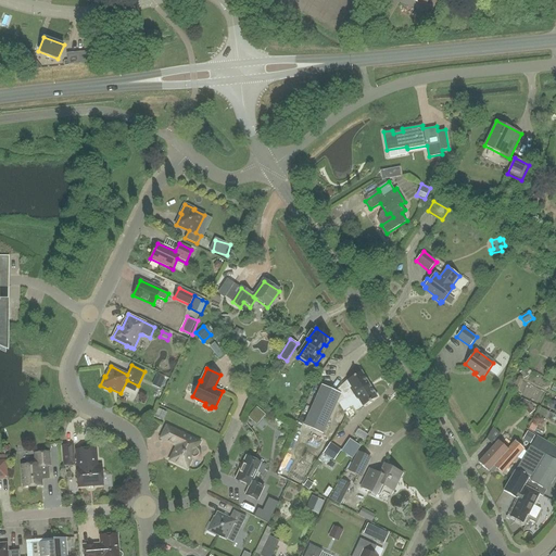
[(339,404),(369,384),(362,373),(346,382),(350,388),(337,393),(324,387),(304,426),(323,436),(338,404),(339,404)]
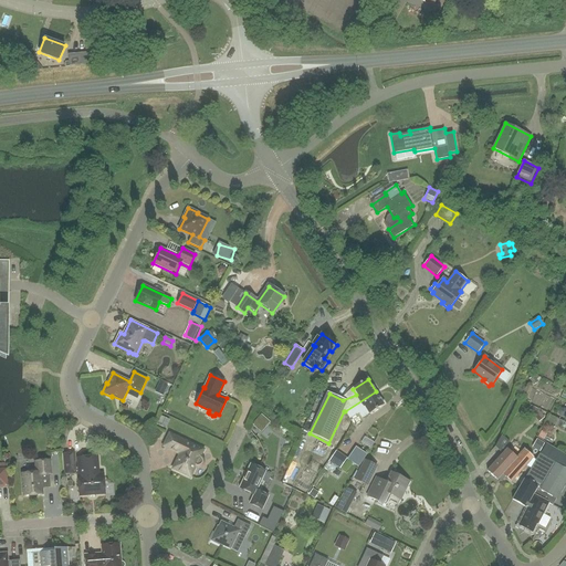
[(164,396),(168,386),(159,381),(155,392),(164,396)]
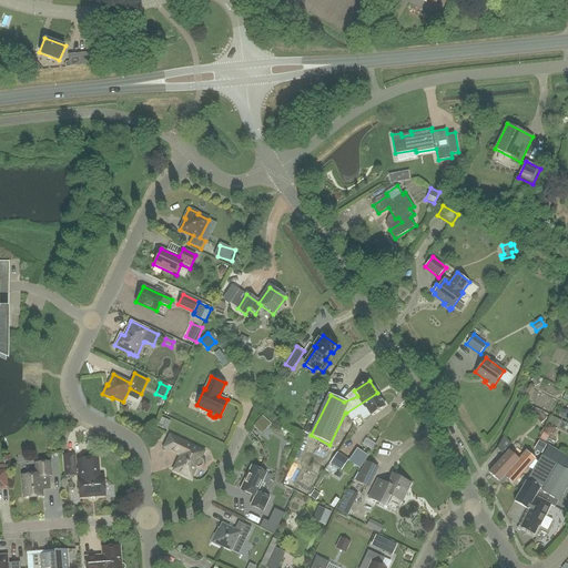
[(371,416),(386,406),(377,393),(346,413),(351,421),(358,416),(357,414),(366,408),(371,416)]
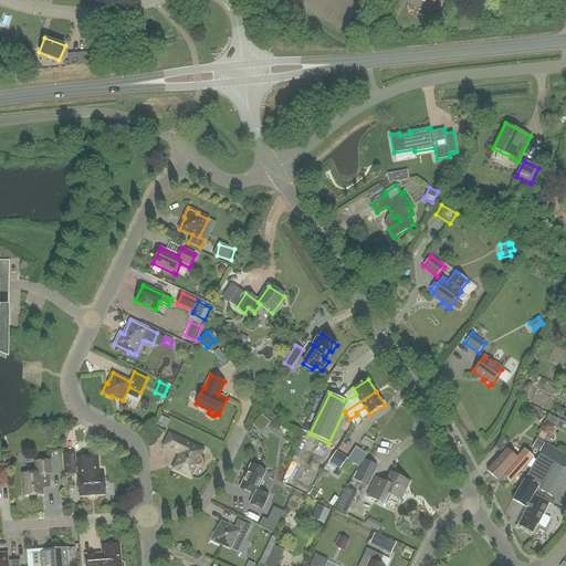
[(540,422),(544,418),(538,411),(533,416),(540,422)]
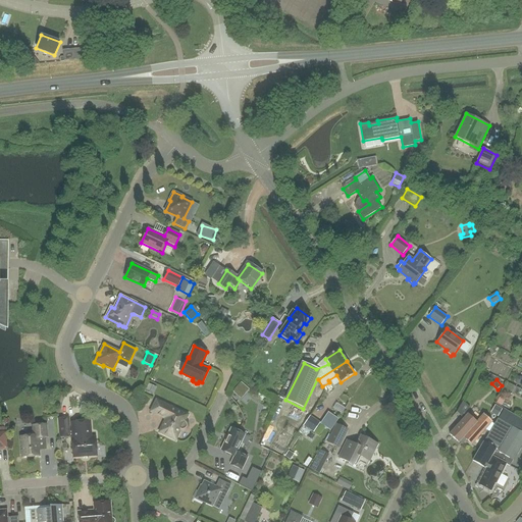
[(247,399),(252,386),(241,381),(236,394),(247,399)]
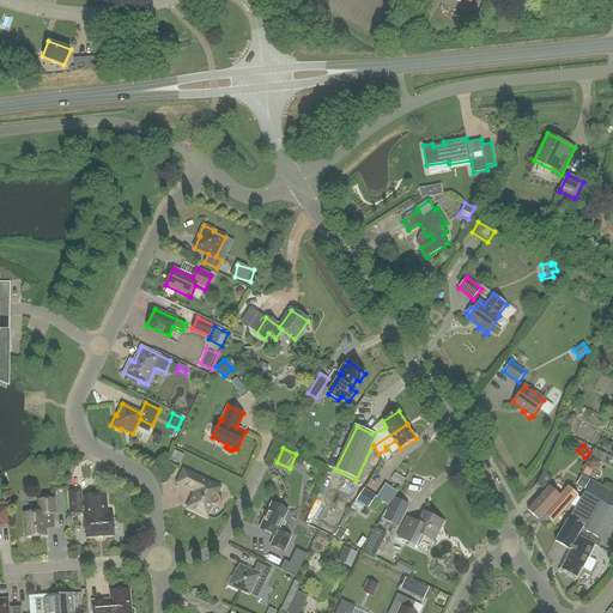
[(180,465),(183,455),(173,450),(169,460),(180,465)]
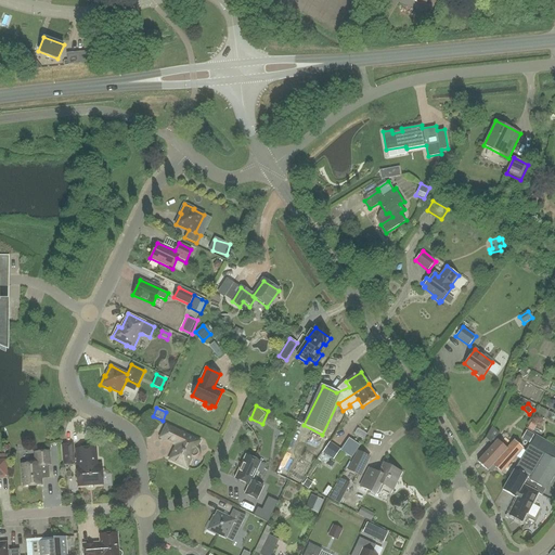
[(196,448),(199,441),(166,425),(159,438),(176,446),(169,460),(186,468),(192,457),(194,459),(197,456),(199,453),(198,449),(196,448)]
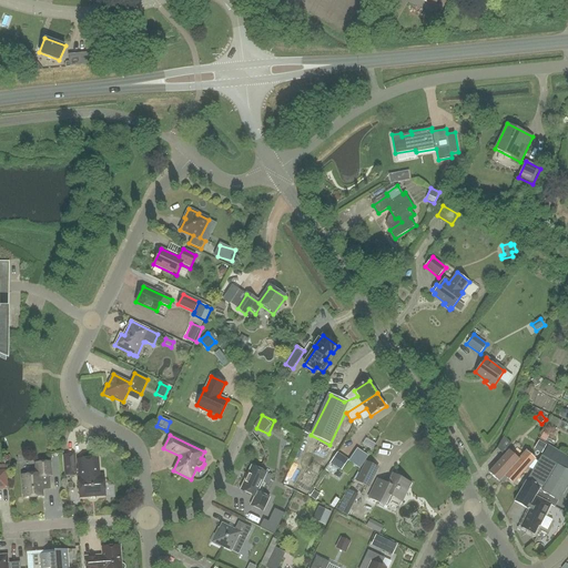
[(519,459),(509,450),(507,448),(511,444),(504,437),(497,449),(505,455),(489,473),(498,482),(505,475),(513,483),(528,467),(531,469),(537,462),(535,459),(536,458),(534,457),(535,457),(528,450),(528,452),(527,450),(519,459)]
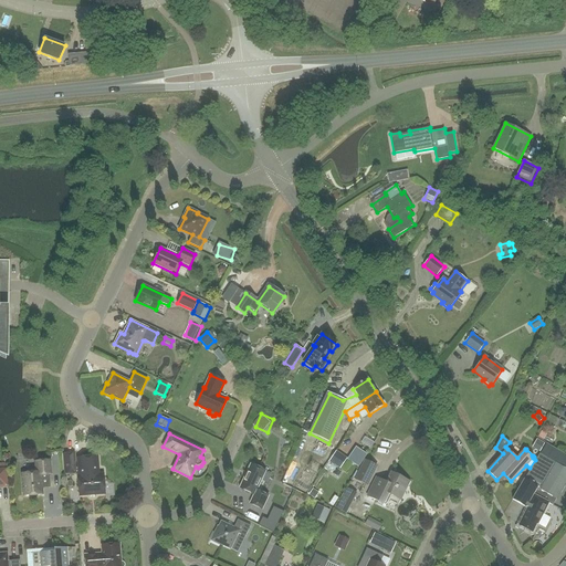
[(538,439),(535,448),(543,451),(546,442),(538,439)]
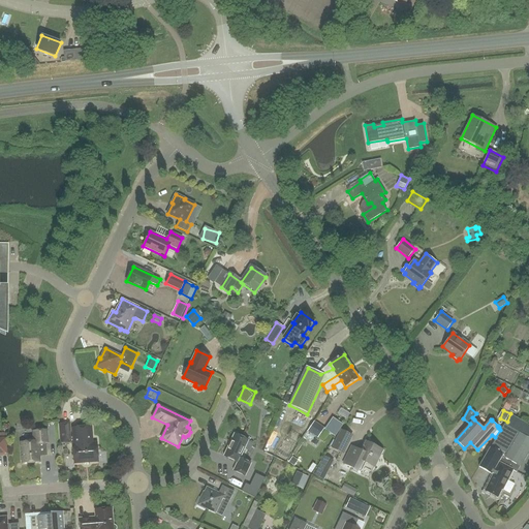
[(314,422),(308,431),(315,436),(317,438),(324,428),(314,422)]
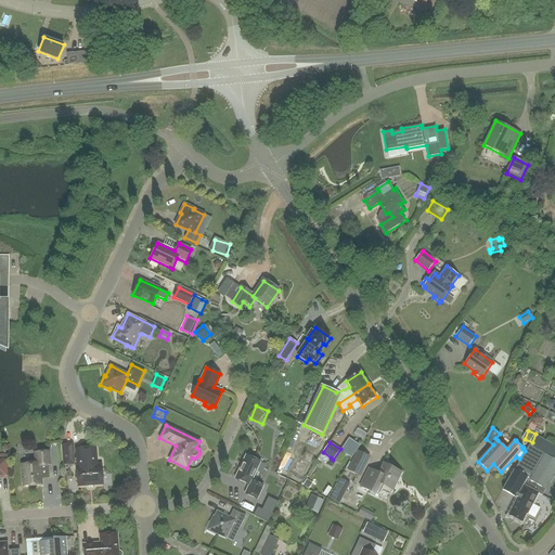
[(554,460),(529,444),(502,490),(517,499),(508,516),(515,518),(516,521),(519,523),(521,521),(523,523),(527,514),(528,514),(528,513),(534,501),(541,504),(544,497),(538,493),(541,486),(542,487),(546,489),(547,487),(554,473),(554,460)]
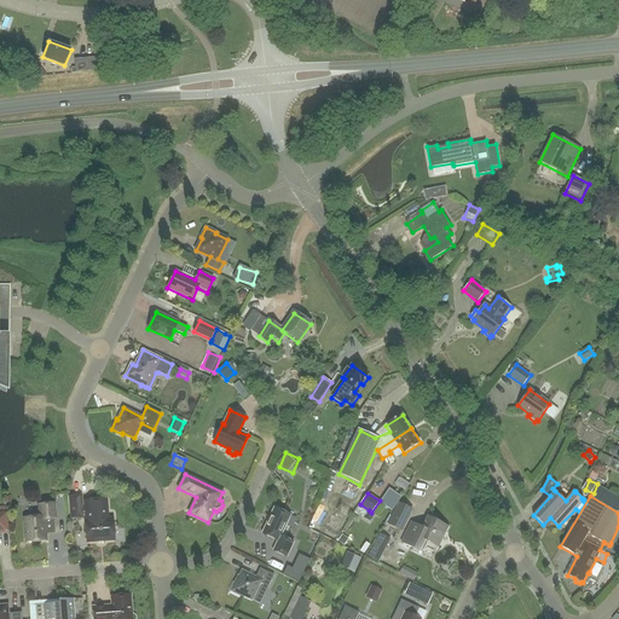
[(81,497),(70,497),(71,518),(82,518),(82,516),(86,516),(86,520),(87,542),(115,541),(114,519),(108,519),(106,499),(85,501),(86,510),(82,512),(81,497)]
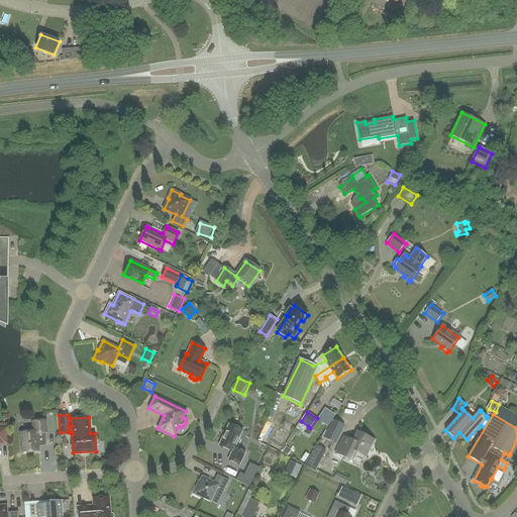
[(33,431),(20,432),(21,453),(38,452),(37,434),(46,433),(45,420),(32,421),(33,431)]
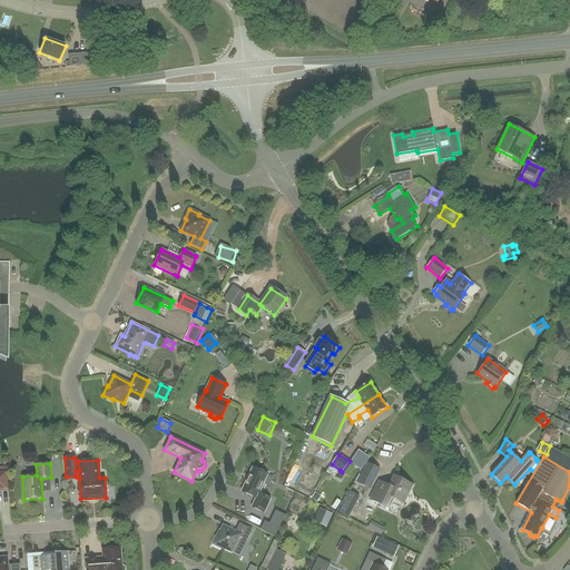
[(367,463),(357,483),(370,490),(380,470),(367,463)]
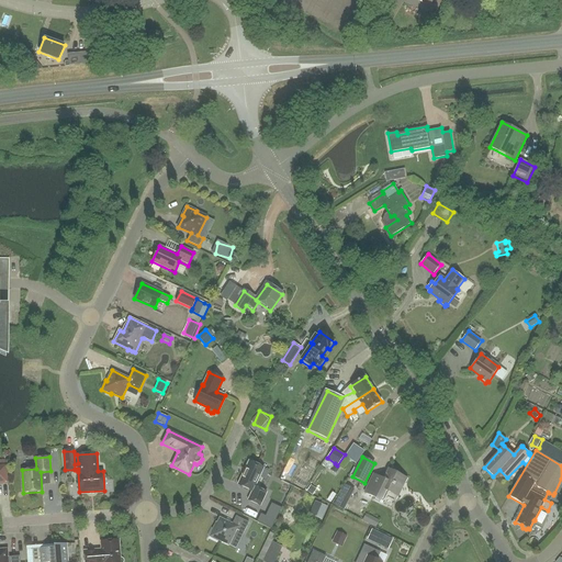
[(248,501),(260,506),(267,493),(255,487),(263,468),(249,461),(238,485),(253,492),(248,501)]
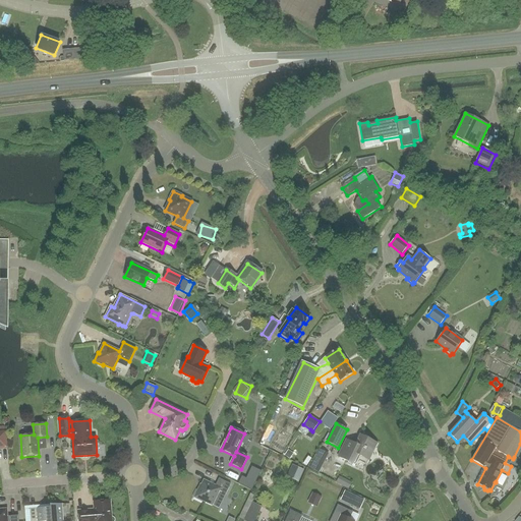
[(347,440),(339,456),(355,465),(360,456),(369,460),(375,447),(377,448),(379,444),(379,443),(372,440),(371,441),(361,435),(356,444),(347,440)]
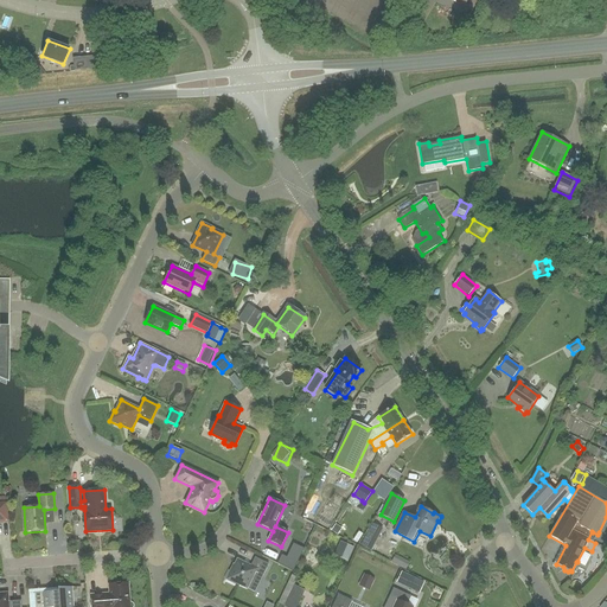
[(372,523),(360,545),(371,551),(383,529),(372,523)]
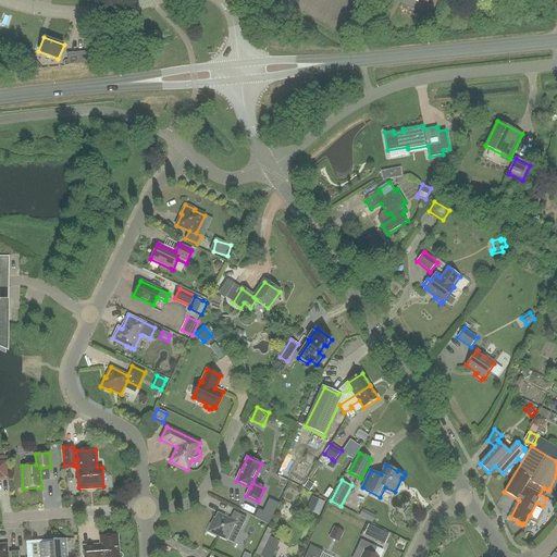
[(312,497),(307,510),(319,516),(325,503),(312,497)]
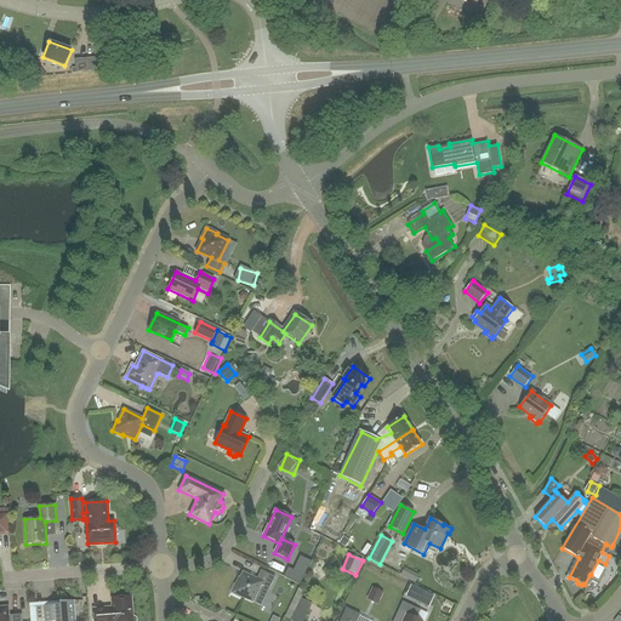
[(307,573),(308,567),(295,563),(294,569),(307,573)]
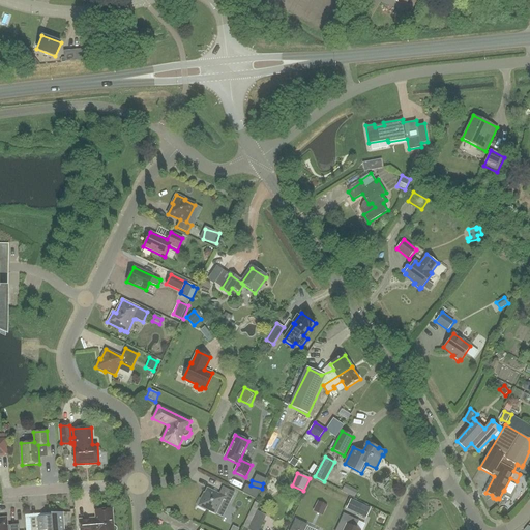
[(218,494),(207,489),(202,499),(201,498),(197,506),(206,510),(206,509),(216,514),(224,499),(230,503),(235,493),(223,487),(218,494)]
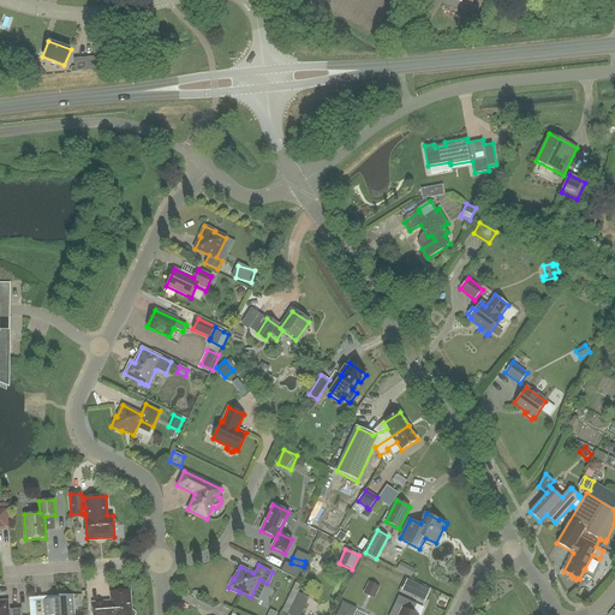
[(402,591),(416,597),(421,586),(407,580),(402,591)]
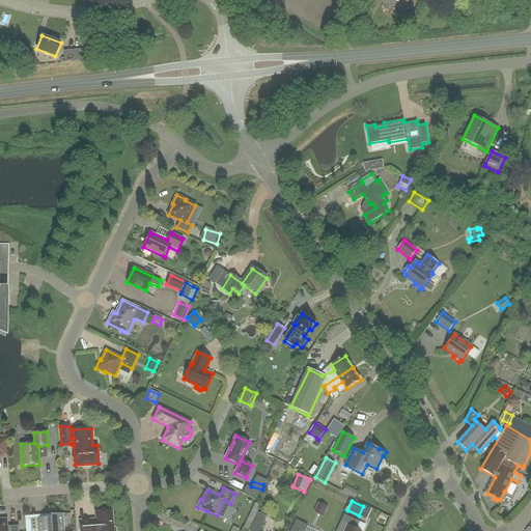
[(324,516),(328,506),(318,502),(314,512),(324,516)]
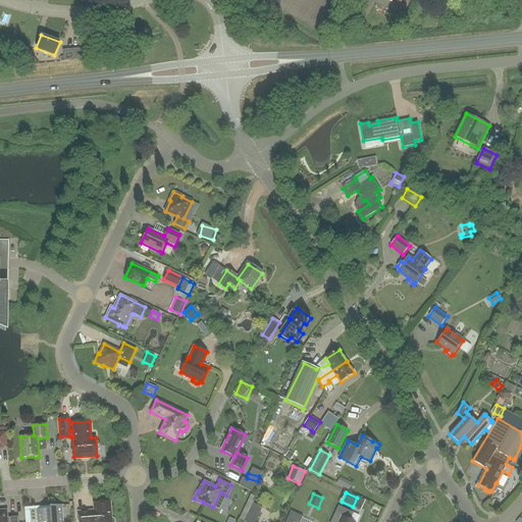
[(244,521),(255,521),(262,508),(253,504),(255,501),(253,500),(254,498),(251,496),(239,520),(244,521)]
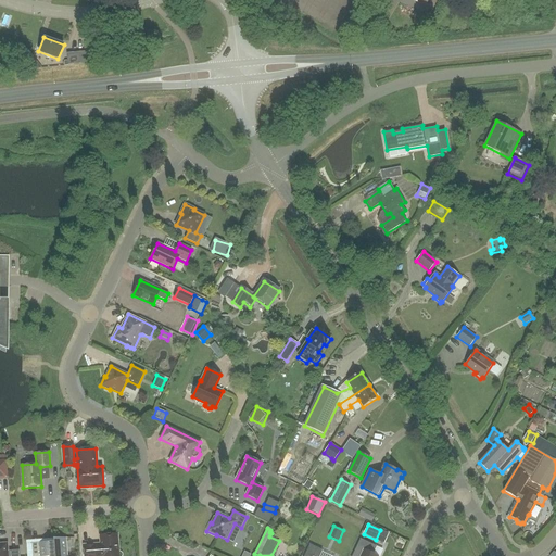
[(101,544),(84,545),(84,555),(122,555),(122,554),(121,552),(118,552),(117,534),(100,535),(101,544)]
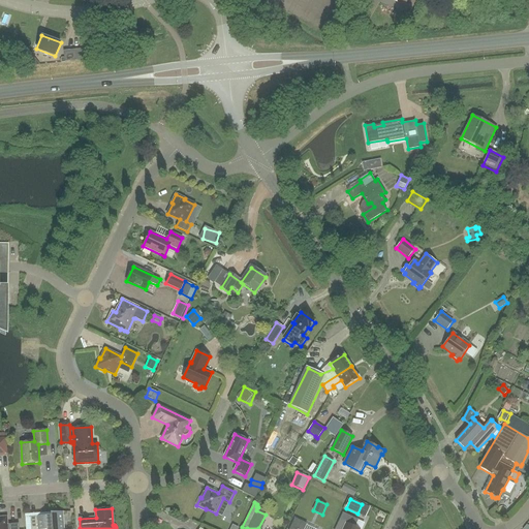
[(64,528),(63,511),(51,512),(51,516),(47,517),(47,516),(30,517),(31,528),(64,528)]
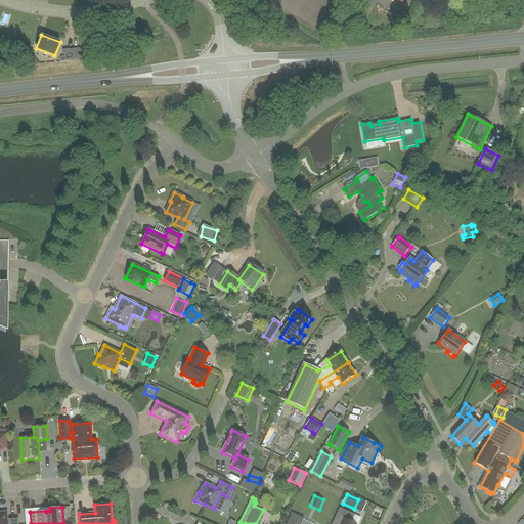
[(339,523),(355,523),(351,522),(355,515),(340,508),(335,519),(341,522),(339,523)]
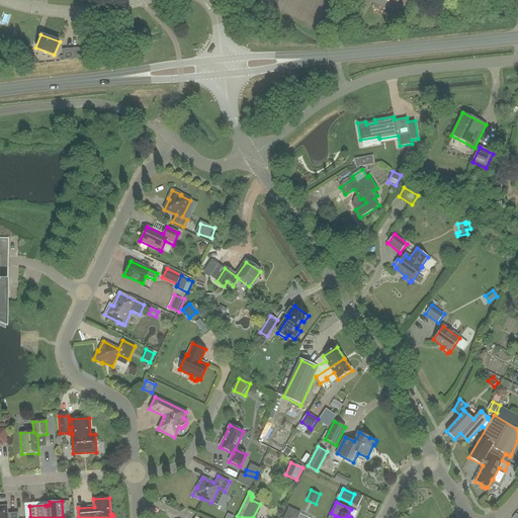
[(0,506),(0,517),(18,517),(18,513),(7,514),(7,507),(0,506)]
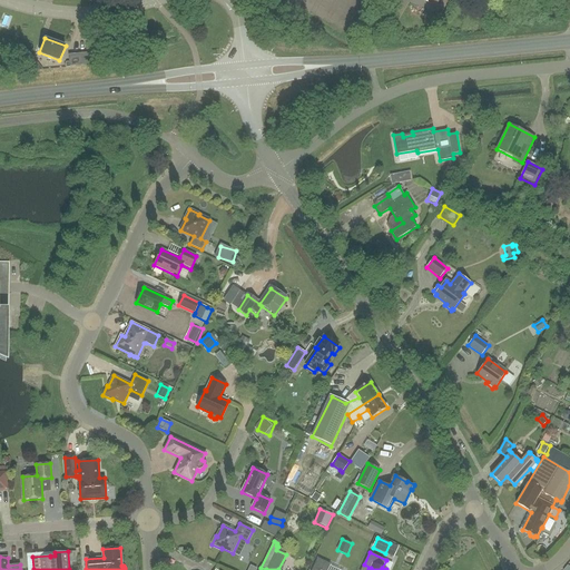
[(317,558),(312,569),(327,569),(331,564),(317,558)]
